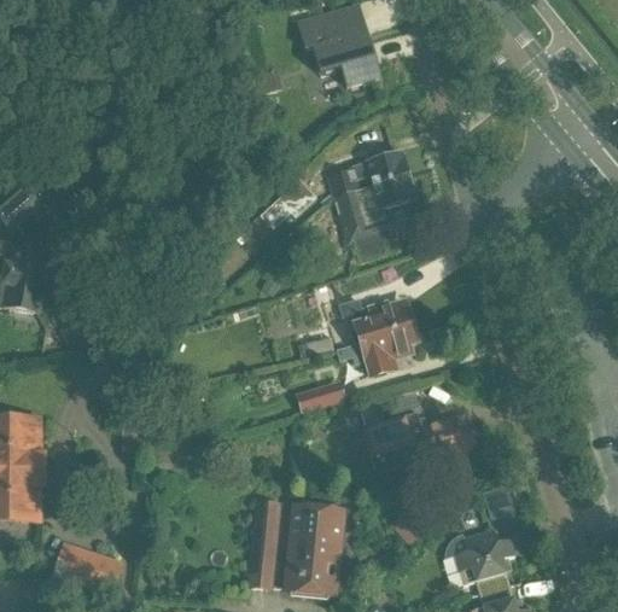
[(299,22),(297,23),(297,24),(299,33),(304,50),(312,47),(319,75),(339,69),(345,87),(378,77),(372,58),(365,31),(363,30),(361,22),(345,27),(340,10),(333,12),(331,13),(316,17),(314,18),(299,22)]
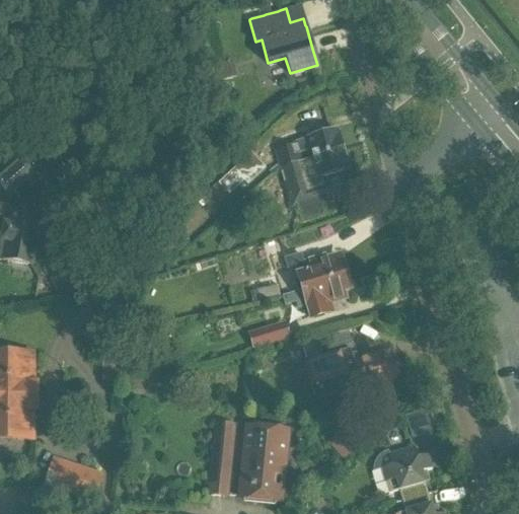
[(216,62),(221,78),(237,73),(233,57),(216,62)]
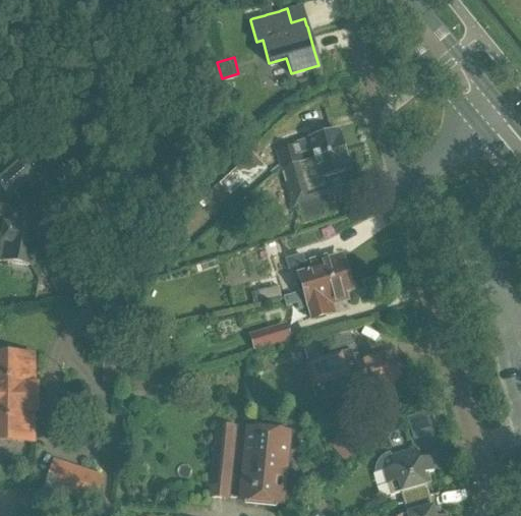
[(276,148),(280,164),(278,165),(278,166),(281,165),(343,148),(337,127),(296,139),(296,141),(276,148)]
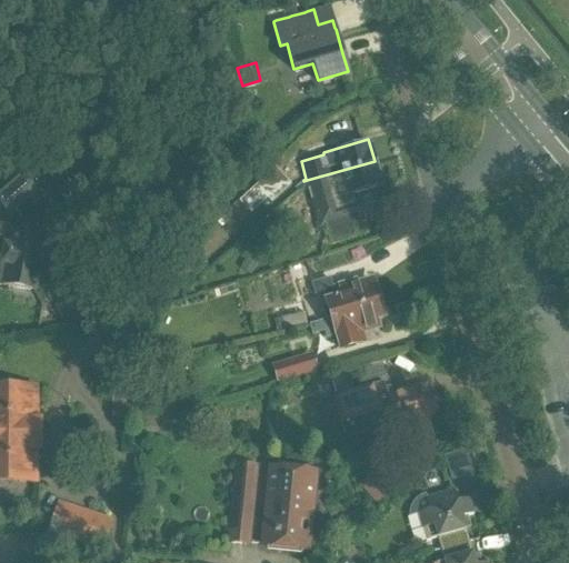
[(319,224),(326,223),(329,239),(363,230),(359,213),(355,199),(352,199),(350,191),(381,182),(375,161),(307,180),(319,224)]
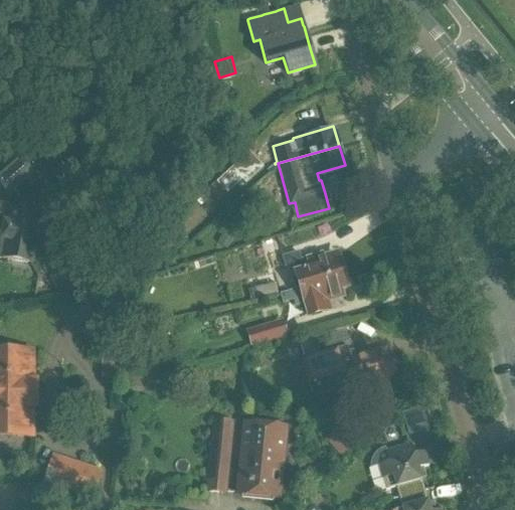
[(197,198),(201,202),(203,200),(209,206),(241,177),(244,181),(263,165),(248,149),(207,186),(209,188),(197,198)]
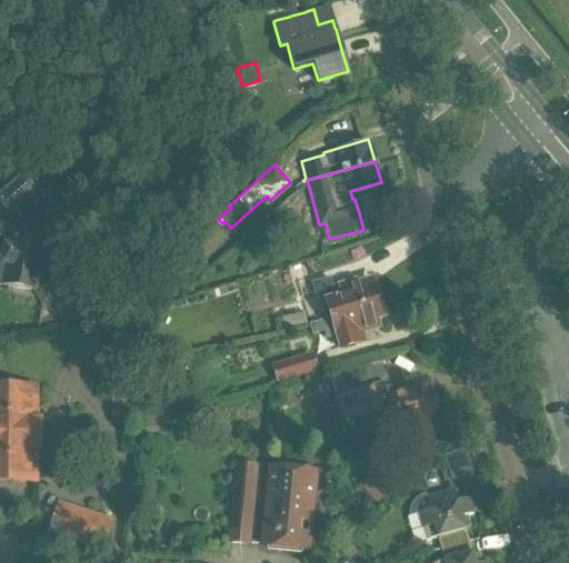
[(0,182),(0,199),(9,210),(36,188),(19,167),(0,182)]
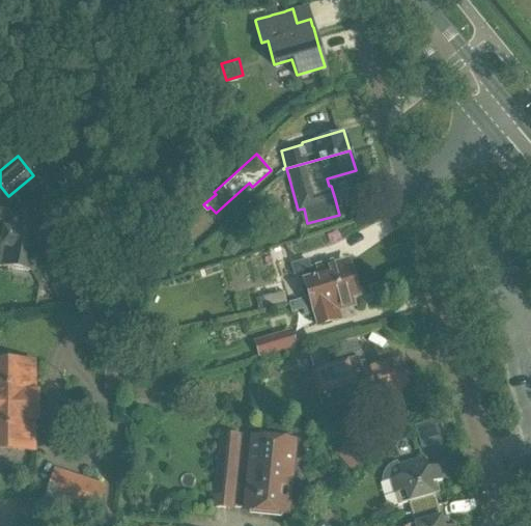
[(255,210),(264,201),(256,192),(247,200),(255,210)]
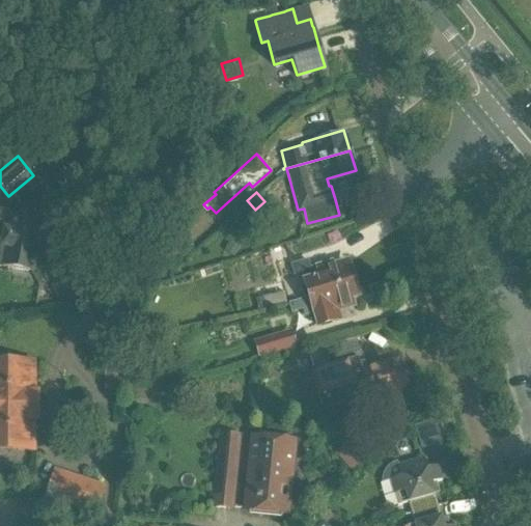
[(0,206),(0,260),(31,267),(32,261),(34,263),(35,255),(33,255),(35,244),(37,244),(39,231),(37,231),(40,214),(0,206)]
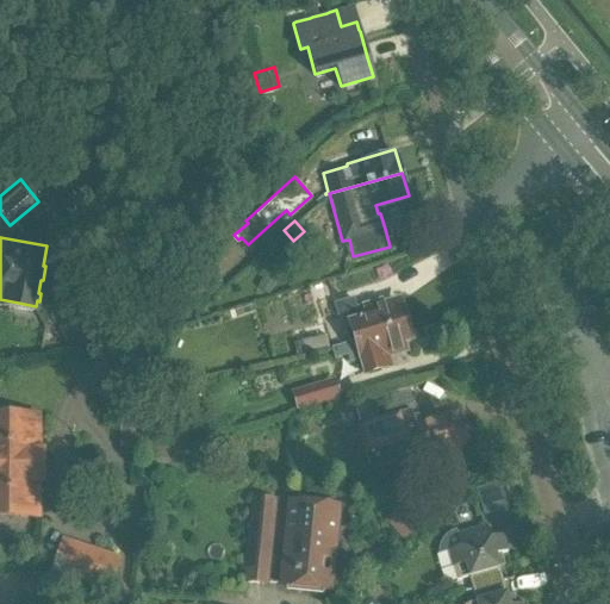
[(336,302),(338,311),(348,309),(355,337),(380,330),(380,327),(398,321),(404,319),(399,305),(398,305),(397,298),(383,303),(381,298),(356,305),(354,296),(336,302)]
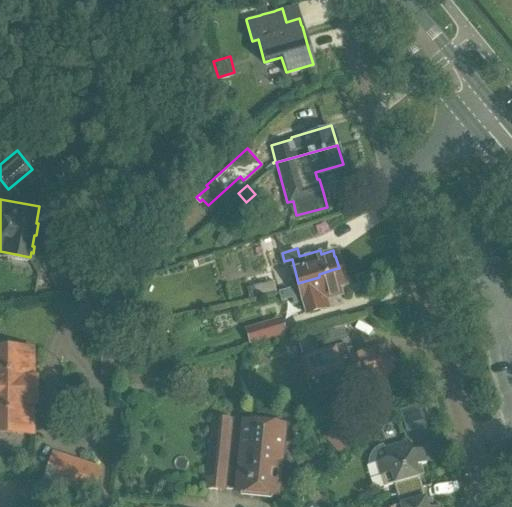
[(319,274),(319,277),(298,283),(279,289),(280,290),(275,291),(277,298),(282,297),(292,294),(294,301),(303,298),(306,309),(322,304),(320,298),(341,292),(334,269),(319,274)]
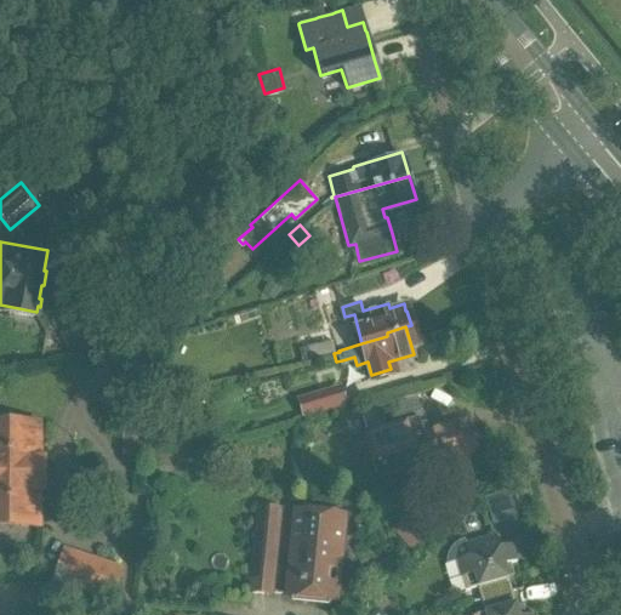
[(160,330),(158,340),(166,341),(169,330),(160,330)]
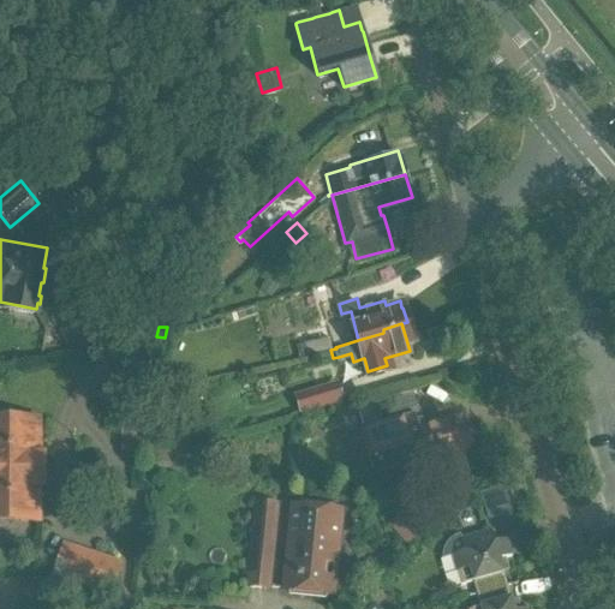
[(305,340),(308,352),(332,347),(328,335),(305,340)]
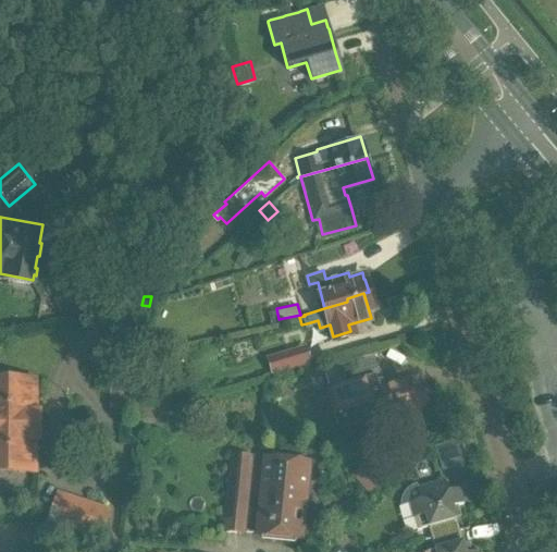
[(302,350),(276,357),(281,370),(306,363),(302,350)]
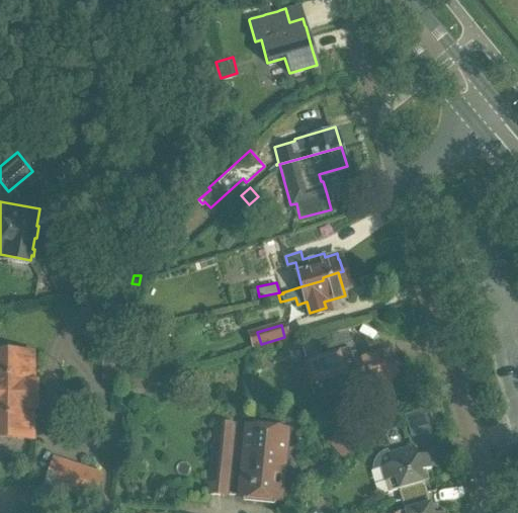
[(308,355),(301,356),(313,393),(319,395),(357,385),(360,380),(372,385),(391,379),(397,370),(393,359),(385,354),(384,349),(352,358),(348,343),(321,351),(319,341),(328,339),(326,329),(301,336),(308,355)]
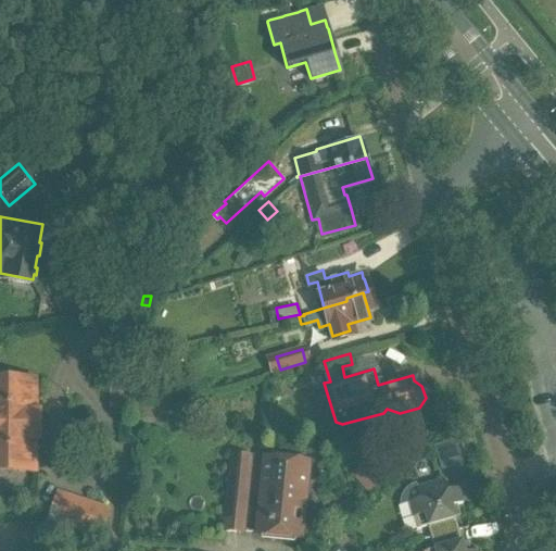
[(37,378),(25,378),(25,374),(0,373),(0,465),(25,465),(25,461),(36,461),(36,433),(40,433),(41,408),(37,408),(37,378)]
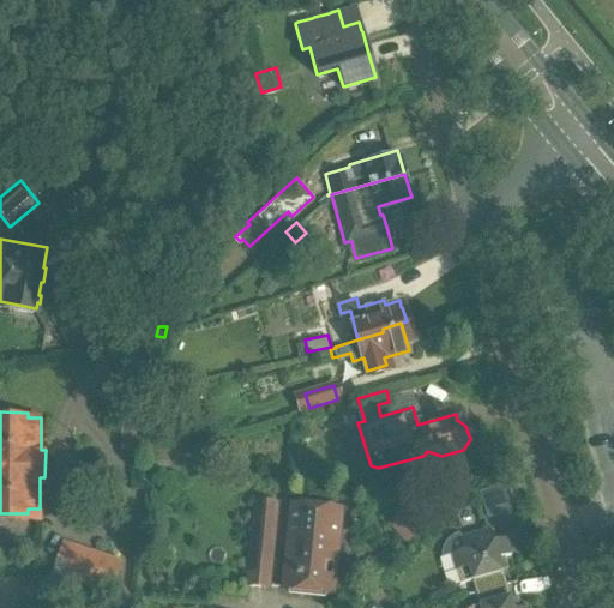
[(274,500),(256,498),(246,583),(264,584),(274,500)]
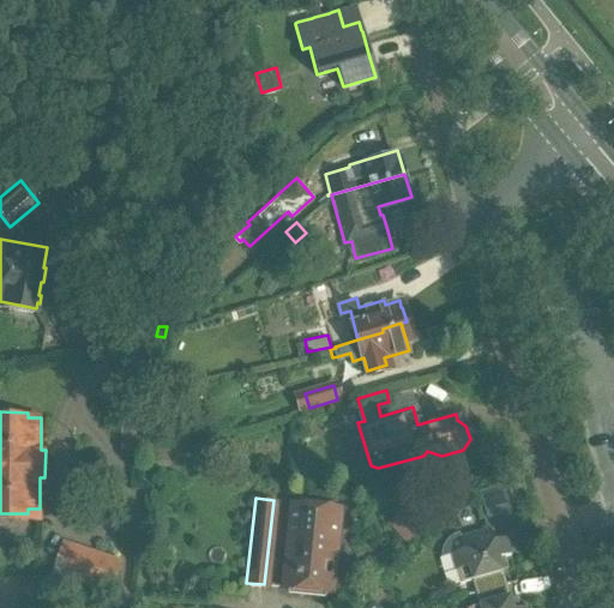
[(341,506),(290,501),(281,585),(332,591),(341,506)]
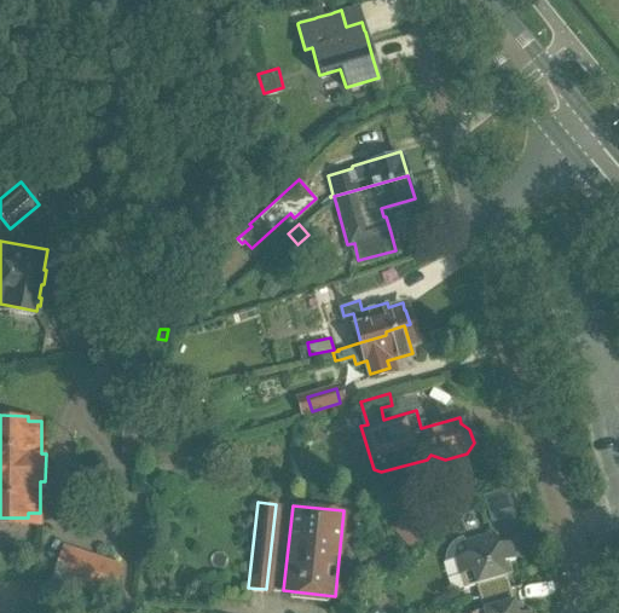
[(445,559),(455,555),(464,585),(476,582),(480,595),(510,585),(503,559),(515,555),(510,538),(498,542),(495,530),(464,538),(463,533),(460,535),(457,536),(453,538),(452,541),(451,542),(450,544),(449,545),(447,548),(446,550),(446,551),(445,554),(445,556),(445,559)]
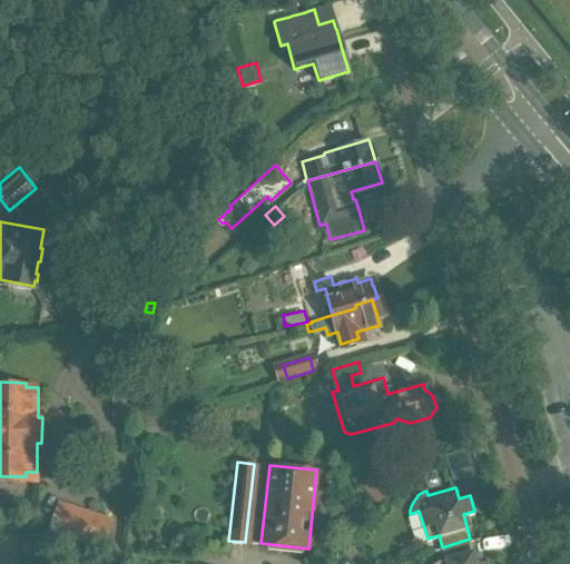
[(115,517),(59,498),(49,531),(104,550),(115,517)]
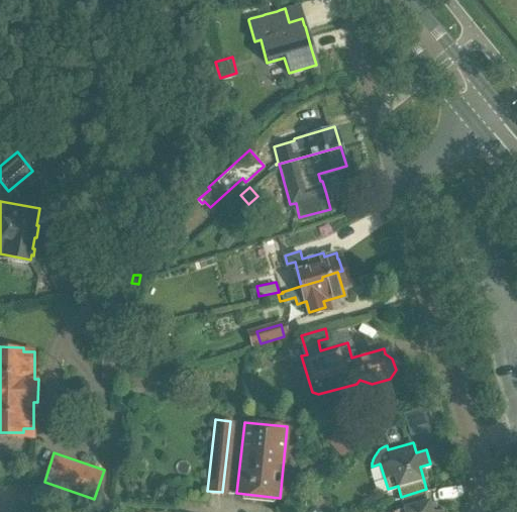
[(426,489),(401,497),(404,507),(394,510),(394,511),(444,511),(443,508),(433,511),(426,489)]
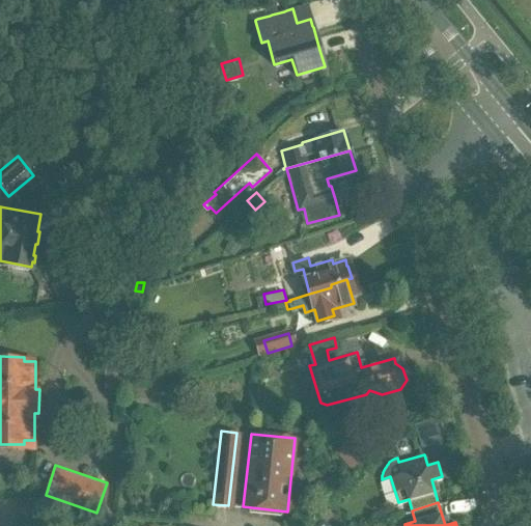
[(43,504),(39,525),(51,525),(53,505),(43,504)]
